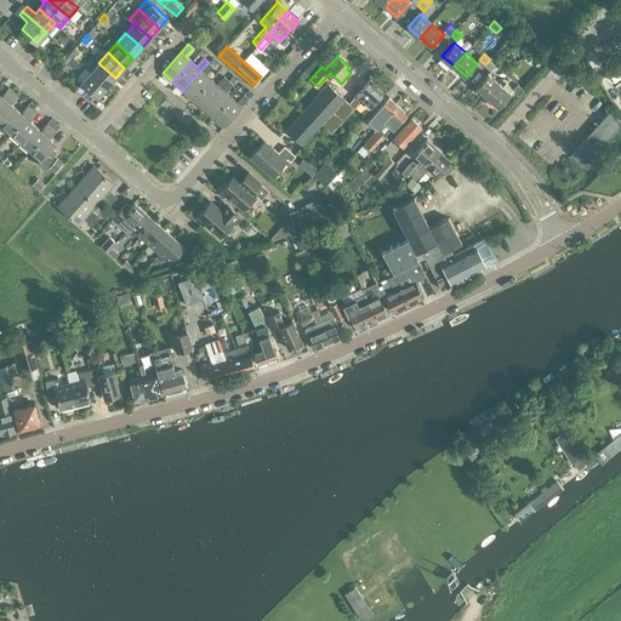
[(491,70),(496,64),(490,60),(485,64),(491,70)]
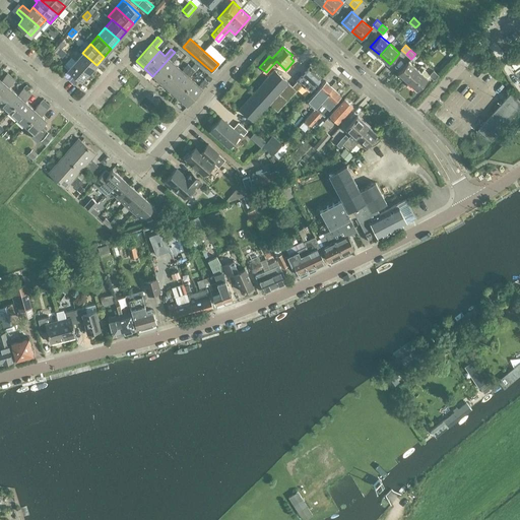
[(175,52),(152,76),(161,83),(177,66),(172,62),(178,55),(175,52)]
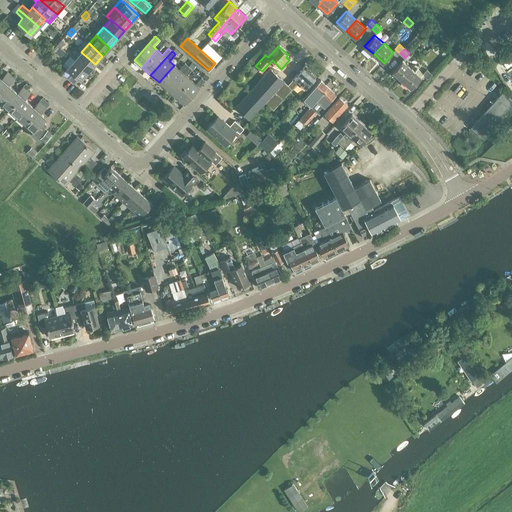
[(95,64),(81,52),(74,60),(88,72),(95,64)]
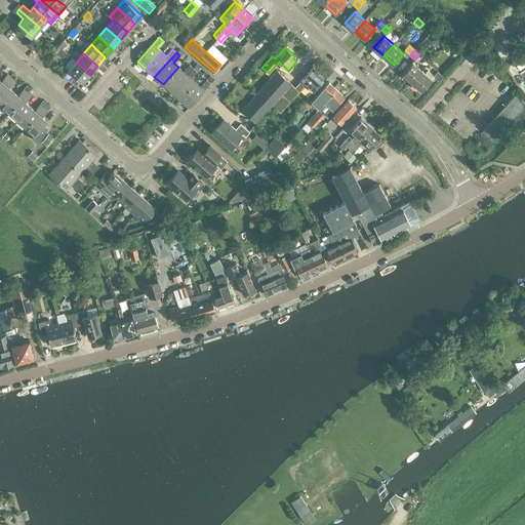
[(402,73),(411,81),(422,70),(412,61),(402,73)]
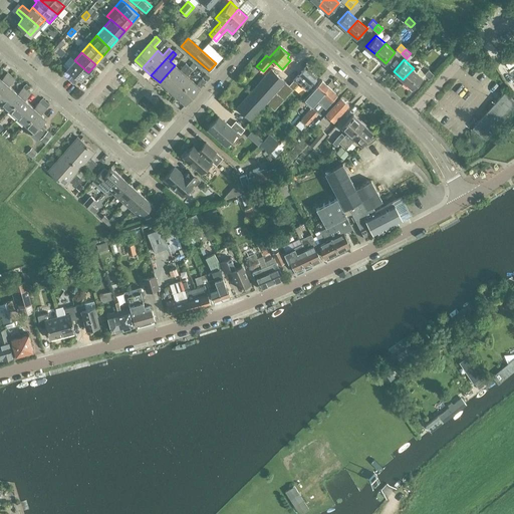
[(88,72),(74,60),(67,68),(81,80),(88,72)]
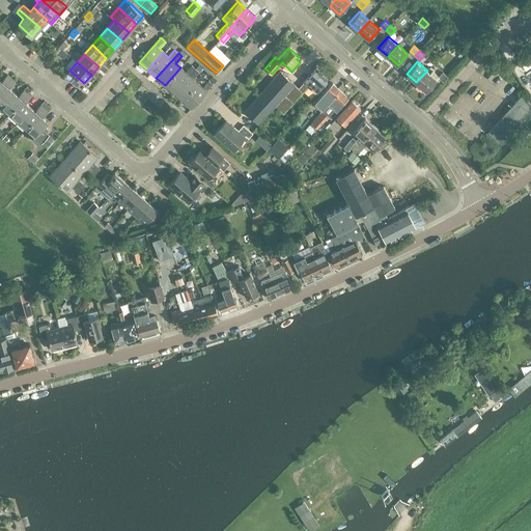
[(530,80),(530,65),(526,68),(522,62),(514,66),(516,70),(523,65),(530,80)]
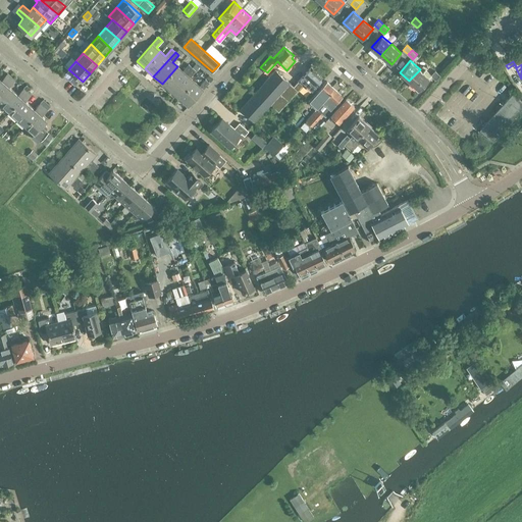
[(177,66),(162,84),(170,91),(192,67),(188,64),(183,70),(177,66)]
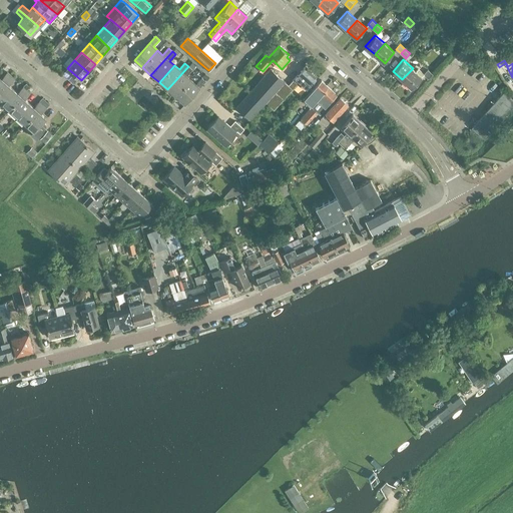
[(289,84),(285,81),(270,68),(235,106),(250,119),(276,92),(284,99),(298,83),(306,90),(318,76),(306,65),(289,84)]
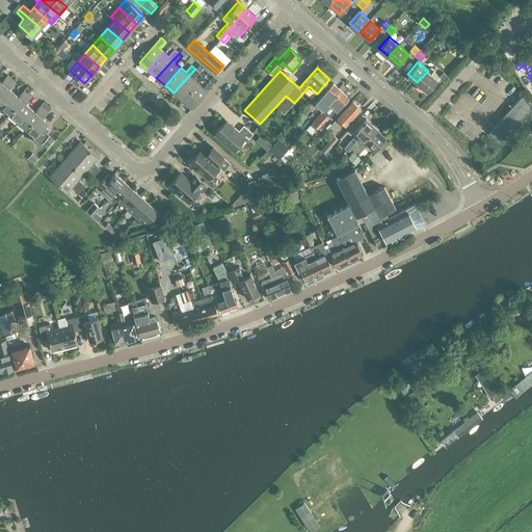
[(195,69),(174,92),(182,101),(197,83),(192,78),(198,72),(195,69)]
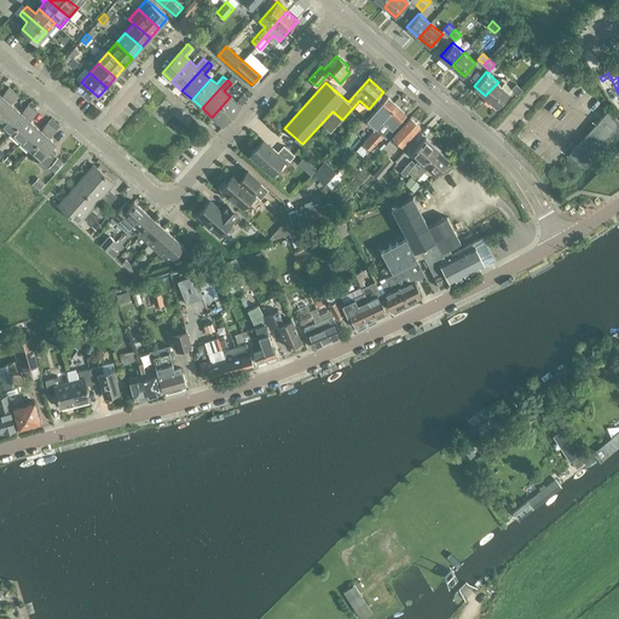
[(498,82),(485,96),(497,105),(509,92),(498,82)]
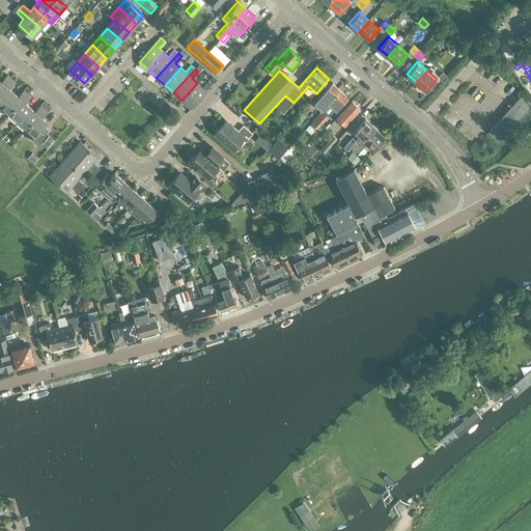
[(438,77),(443,81),(448,76),(443,72),(438,77)]
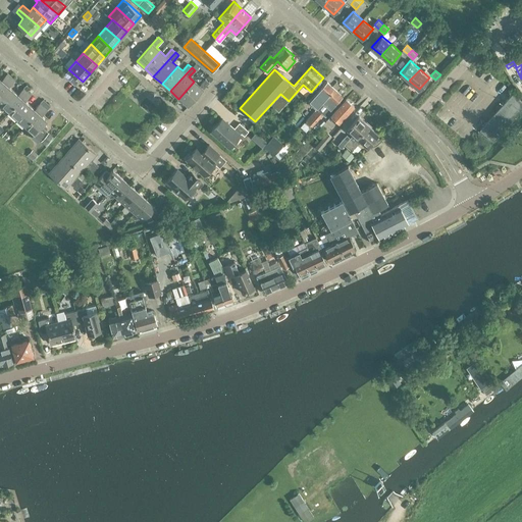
[(196,79),(200,83),(207,74),(202,71),(196,79)]
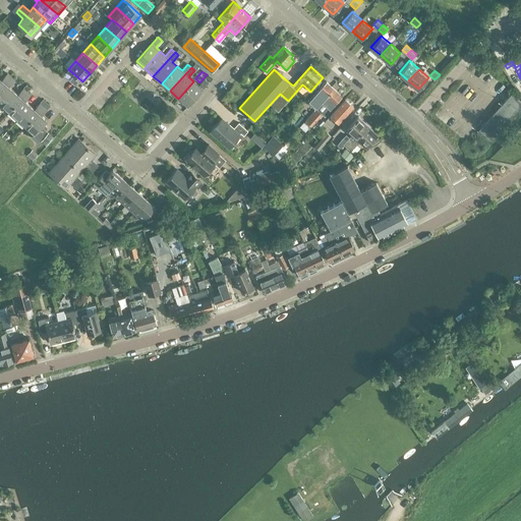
[(0,77),(0,88),(10,76),(7,73),(2,79),(0,77)]
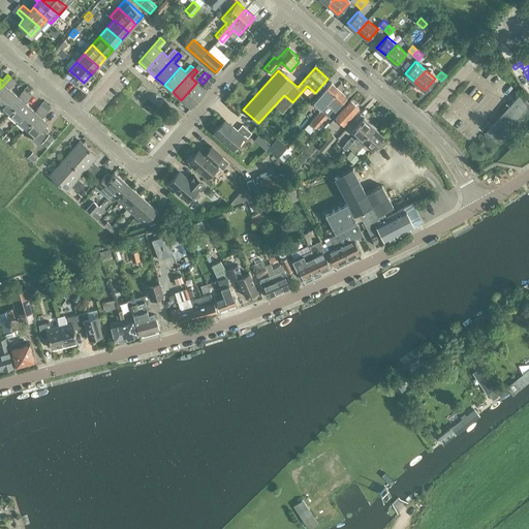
[(10,78),(0,89),(0,103),(1,105),(13,91),(9,88),(14,82),(10,78)]
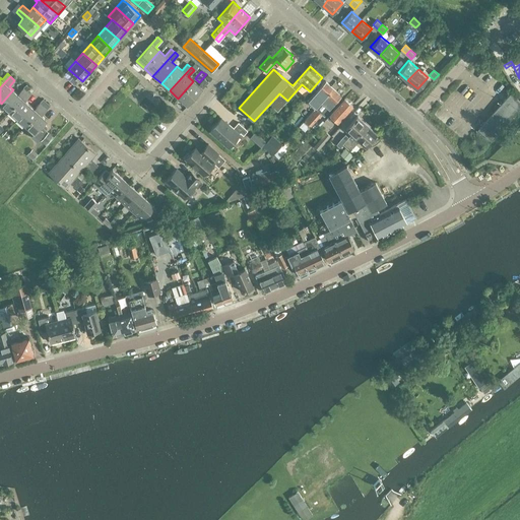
[(193,81),(178,99),(186,106),(208,81),(204,78),(198,85),(193,81)]
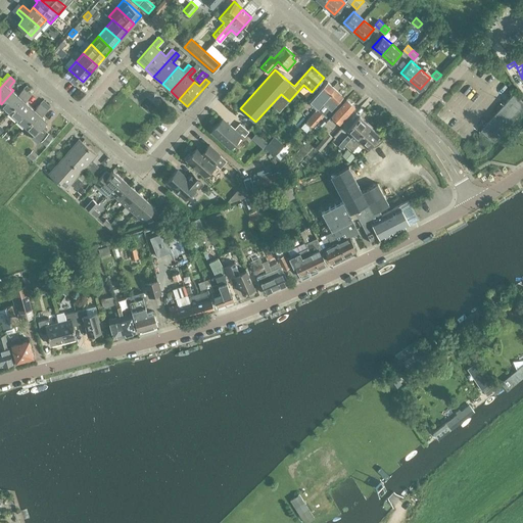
[(319,98),(323,101),(335,88),(327,81),(311,99),(315,102),(319,98)]
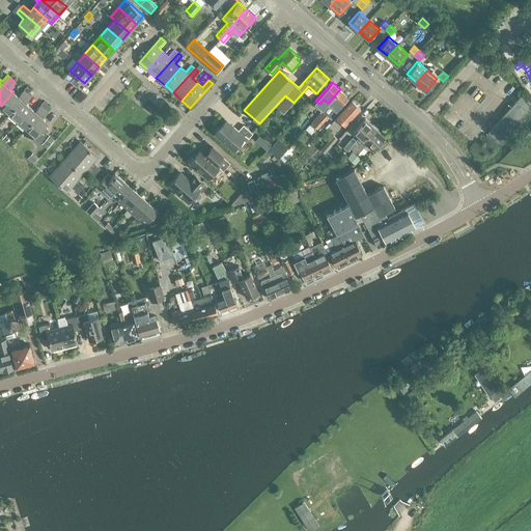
[(14,91),(1,106),(9,113),(30,89),(27,86),(18,95),(14,91)]
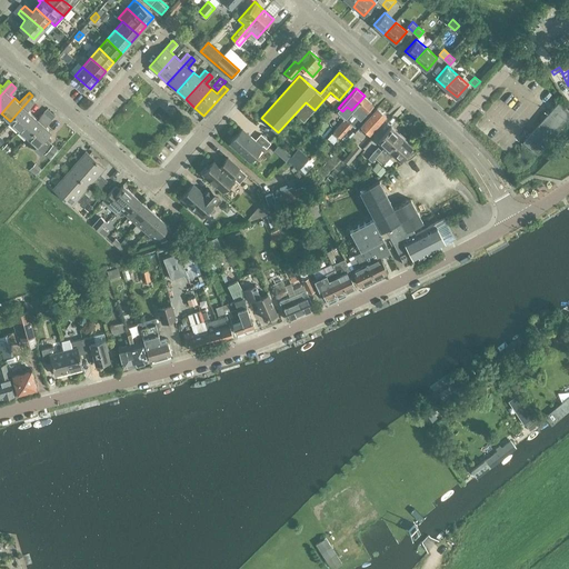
[(32,96),(10,121),(19,129),(32,115),(27,109),(36,99),(32,96)]
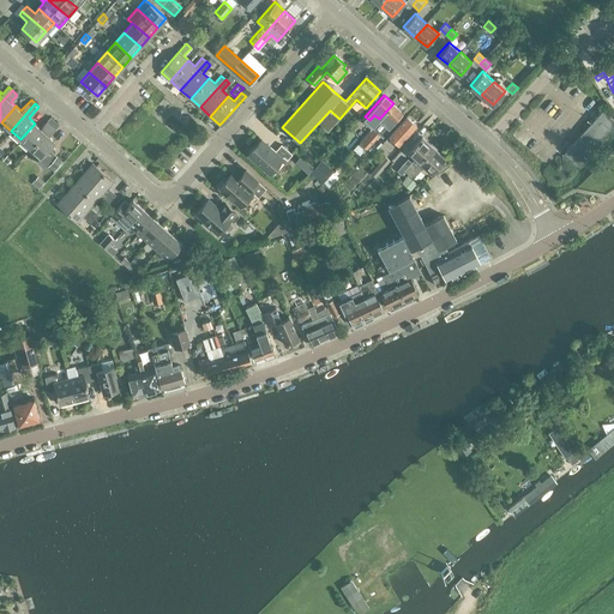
[(393,103),(379,119),(385,125),(380,131),(386,136),(393,128),(391,126),(403,112),(393,103)]
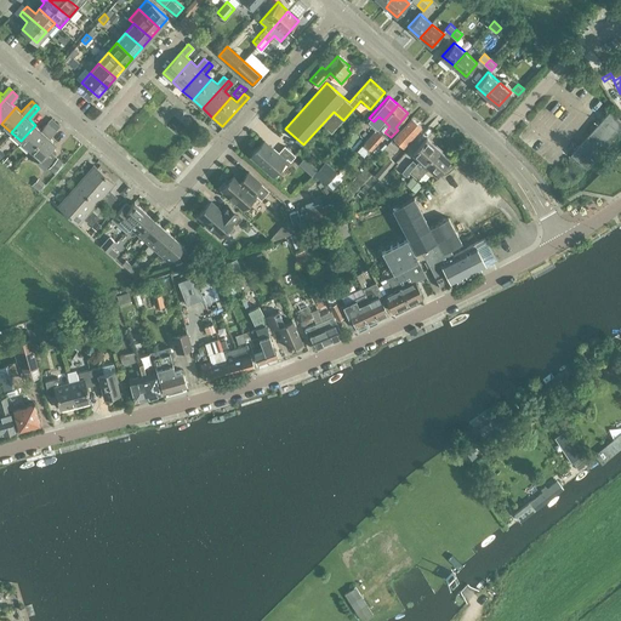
[(406,141),(420,125),(411,118),(387,144),(392,148),(402,137),(406,141)]
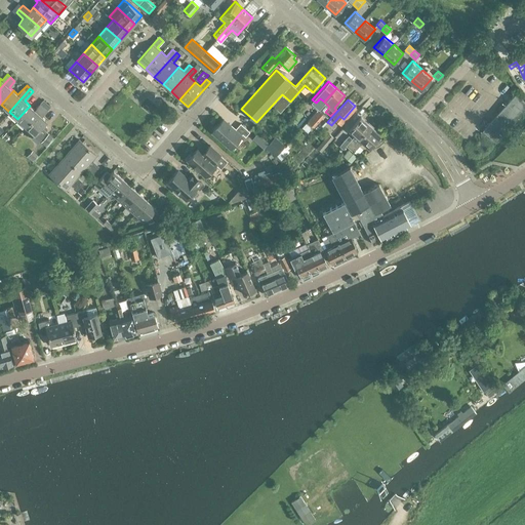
[(30,106),(17,119),(26,126),(46,104),(43,101),(35,110),(30,106)]
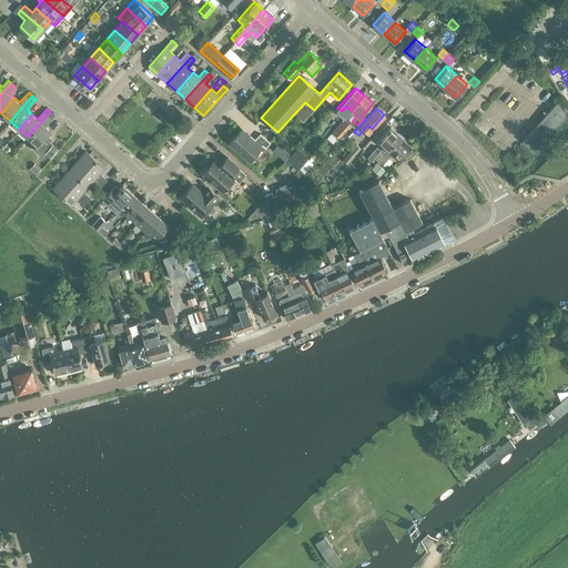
[(537,153),(566,120),(556,111),(554,114),(549,111),(523,141),(537,153)]
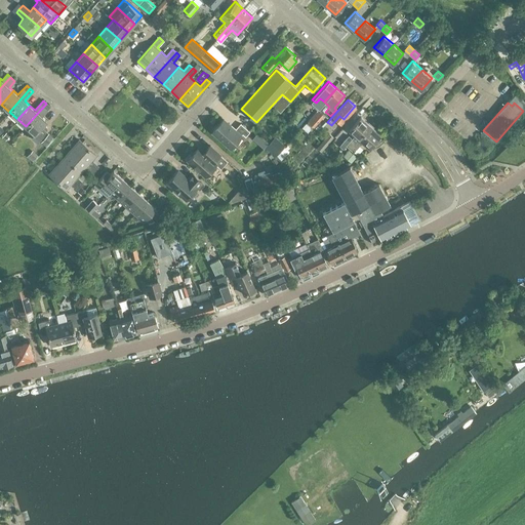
[(46,104),(26,126),(34,133),(32,136),(37,142),(46,130),(47,129),(47,127),(43,124),(47,120),(42,116),(50,107),(46,104)]
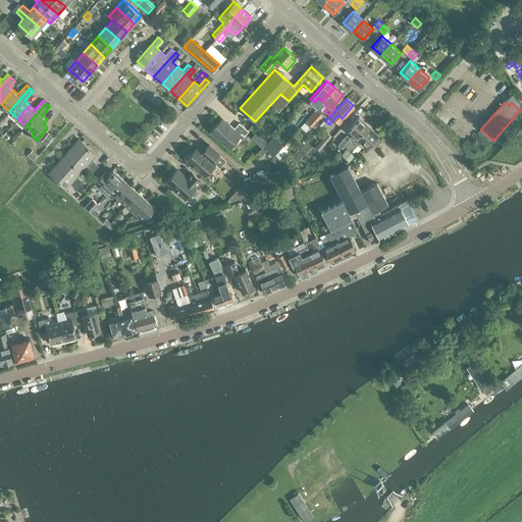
[(318,118),(322,114),(309,103),(301,112),(316,126),(321,121),(318,118)]
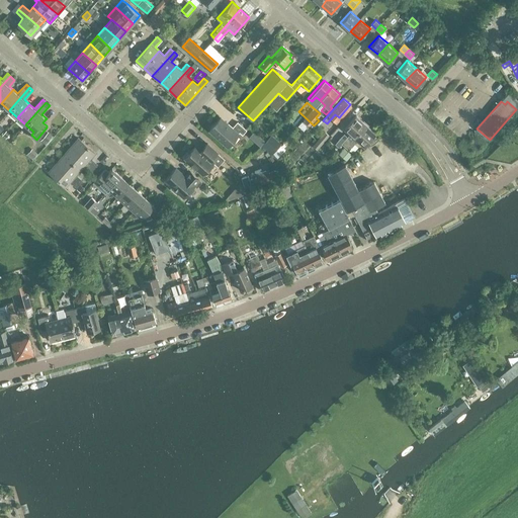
[(344,127),(350,133),(347,136),(344,133),(335,143),(338,146),(337,147),(341,151),(365,123),(356,114),(344,127)]
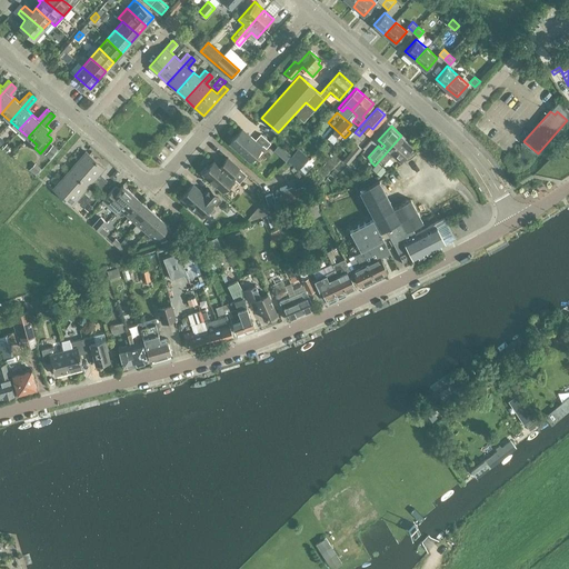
[(242,129),(230,142),(250,160),(263,145),(266,148),(271,142),(260,133),(255,140),(242,129)]
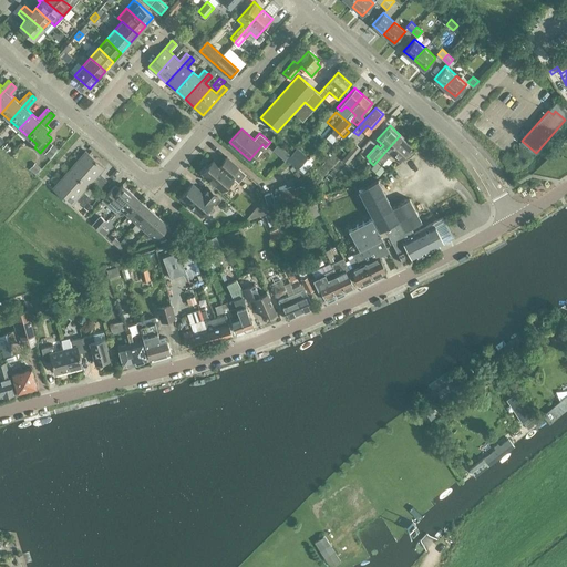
[(331,131),(327,136),(333,141),(338,135),(331,131)]
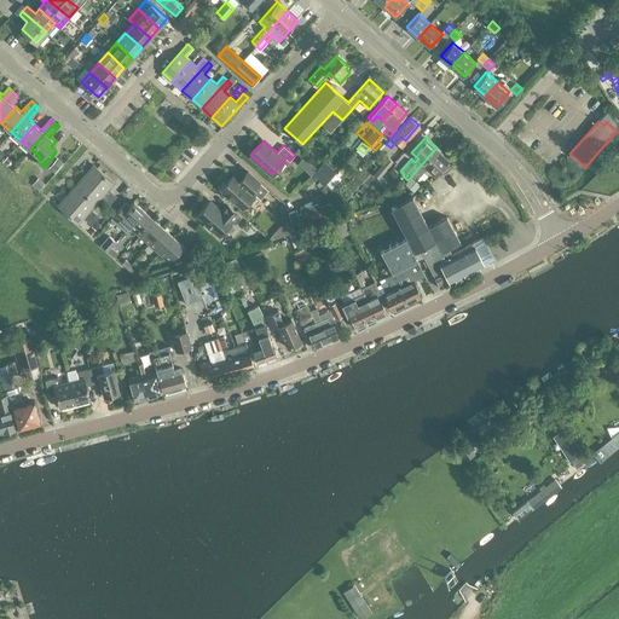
[(437,148),(408,180),(411,184),(416,178),(417,179),(428,167),(434,173),(449,157),(437,148)]
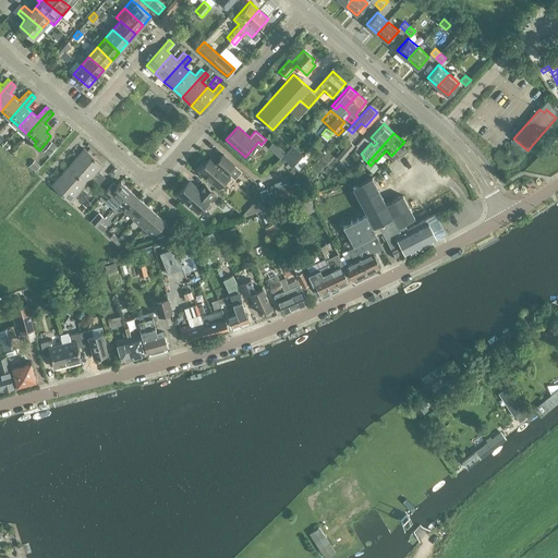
[(358,148),(362,152),(372,141),(367,137),(358,148)]
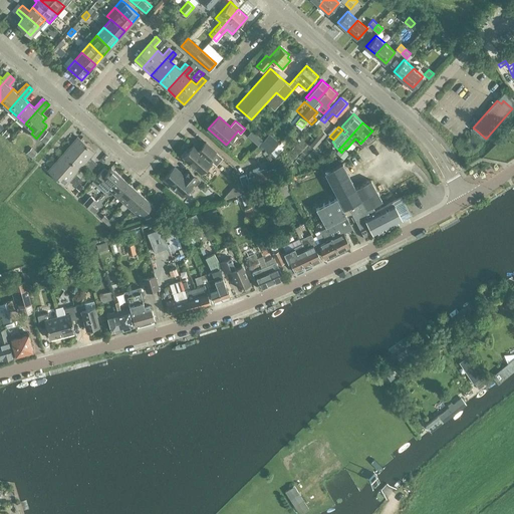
[(314,149),(326,135),(322,131),(309,144),(314,149)]
